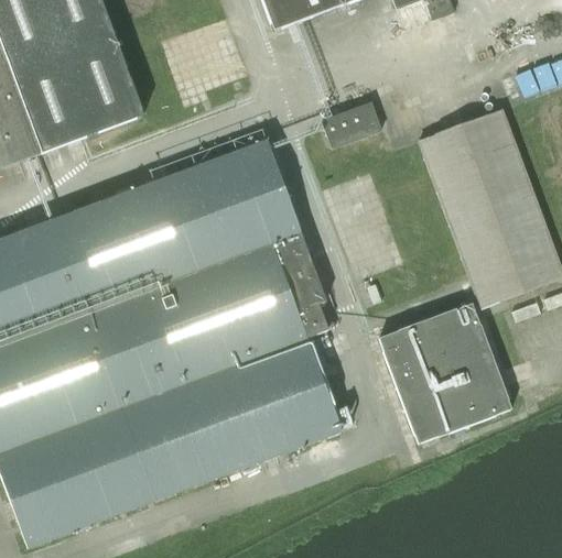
[(0,0),(0,165),(144,113),(101,0),(0,0)]
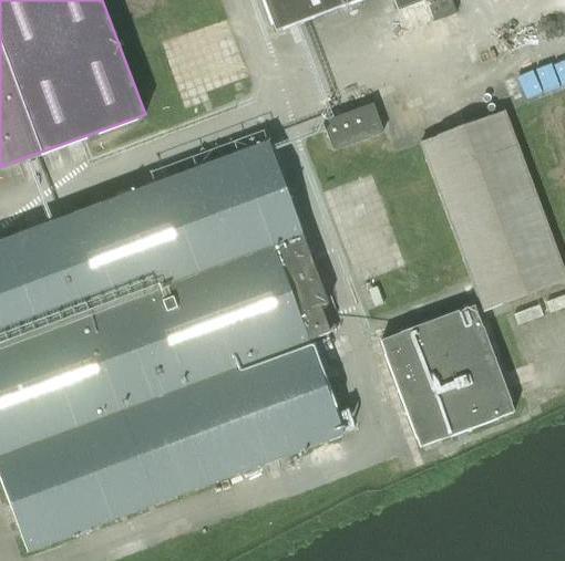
[(266,0),(277,31),(353,0),(266,0)]
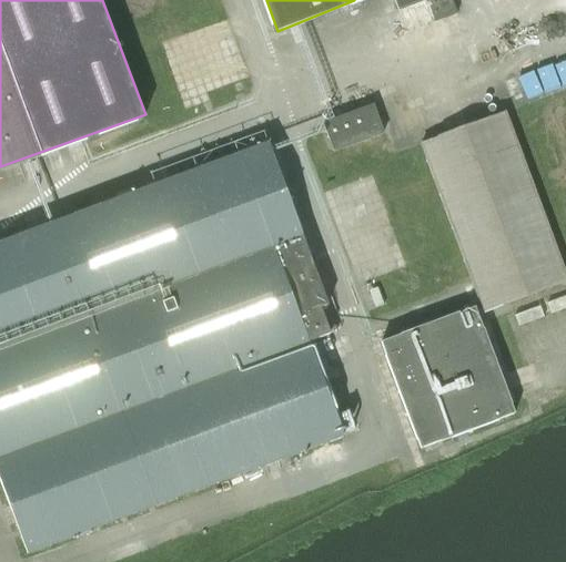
[(400,0),(410,27),(458,9),(455,0),(400,0)]
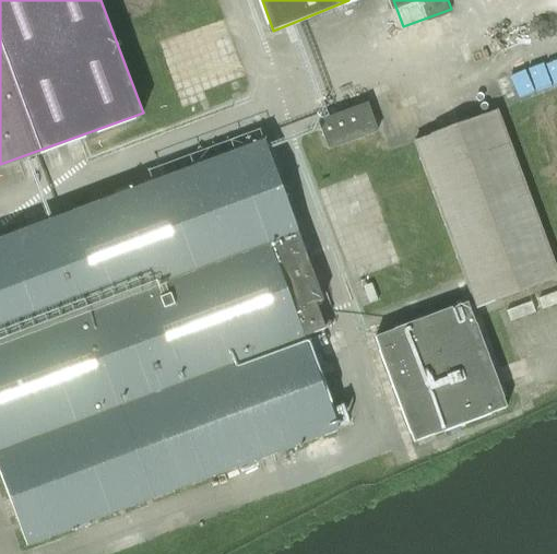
[(330,145),(378,127),(368,99),(320,118),(330,145)]
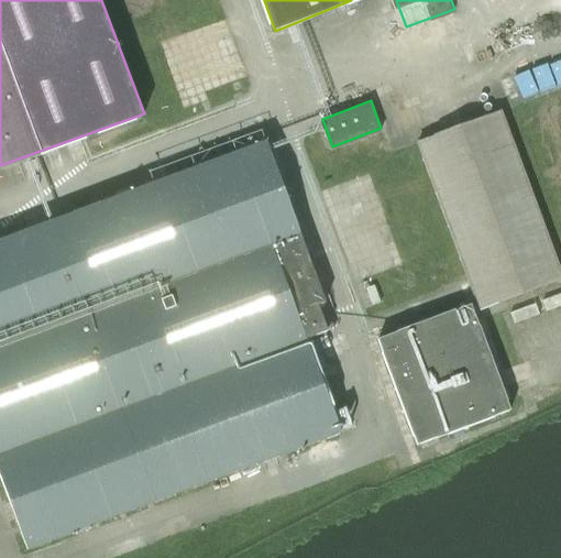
[(482,305),(560,275),(560,266),(502,108),(419,139),(482,305)]
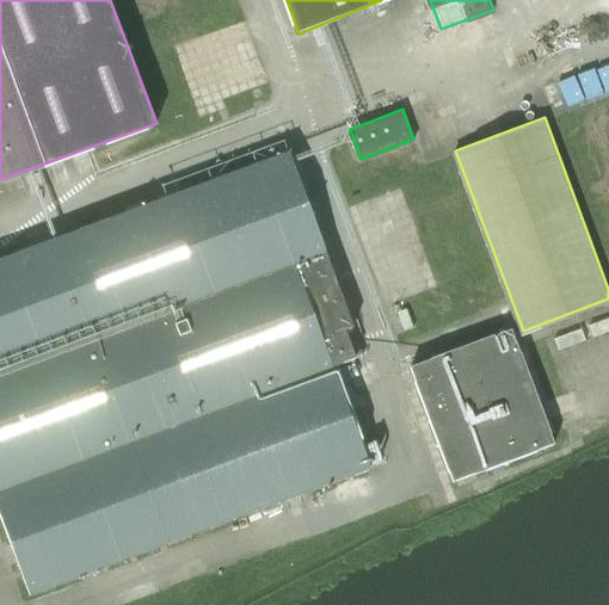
[(333,364),(357,355),(348,329),(354,325),(289,152),(0,258),(0,505),(32,590),(370,464),(333,364)]
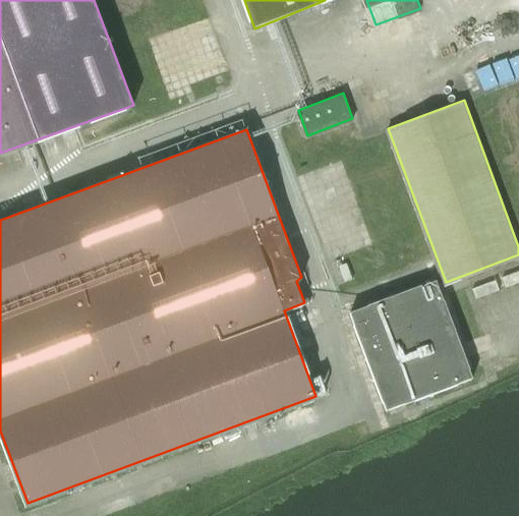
[(388,406),(472,376),(437,280),(352,310),(388,406)]
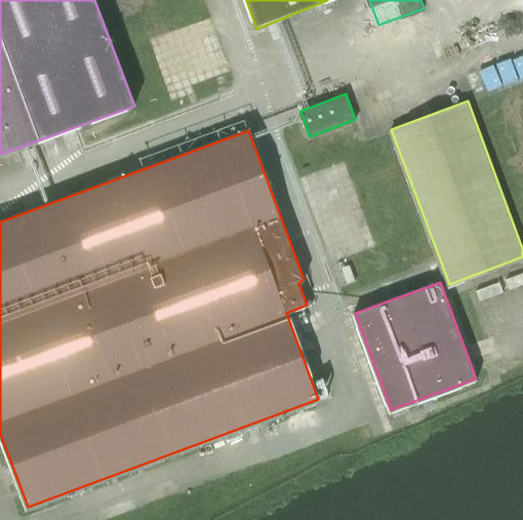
All buildings are outlined.
